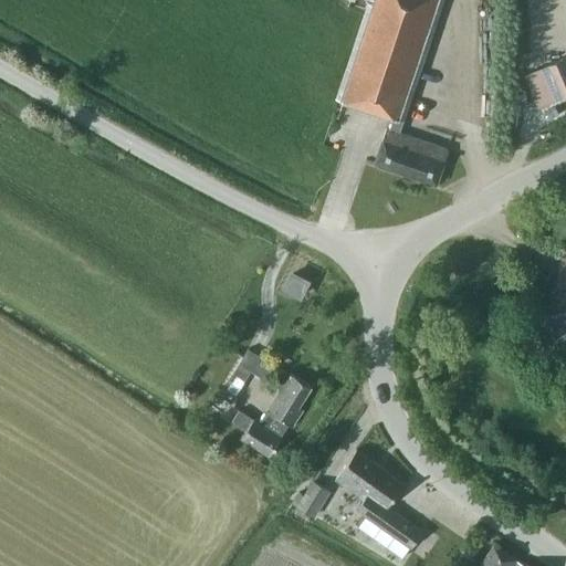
[(375,163),(437,184),(449,149),(399,133),(444,0),(369,0),(336,97),(394,117),(390,129),(387,128),(375,163)]
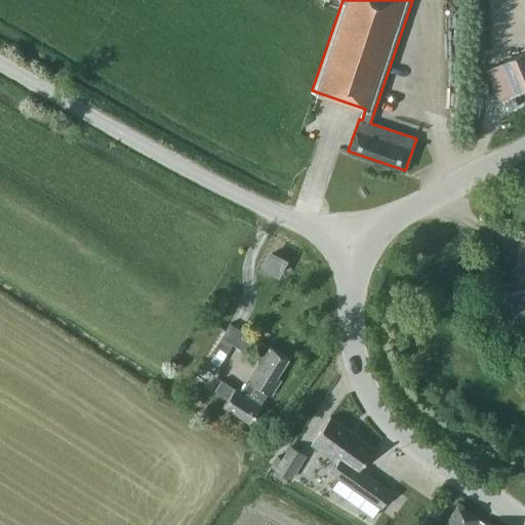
[(524,51),(505,61),(518,91),(524,87),(524,51)]
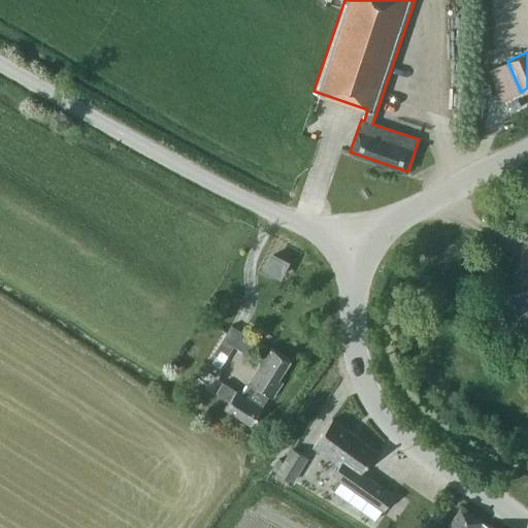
[(266,268),(279,275),(287,262),(273,255),(266,268)]
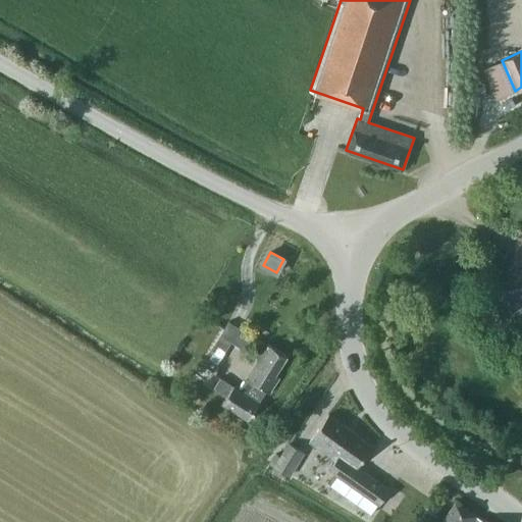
[(255,336),(229,321),(220,334),(231,342),(247,351),(255,336)]
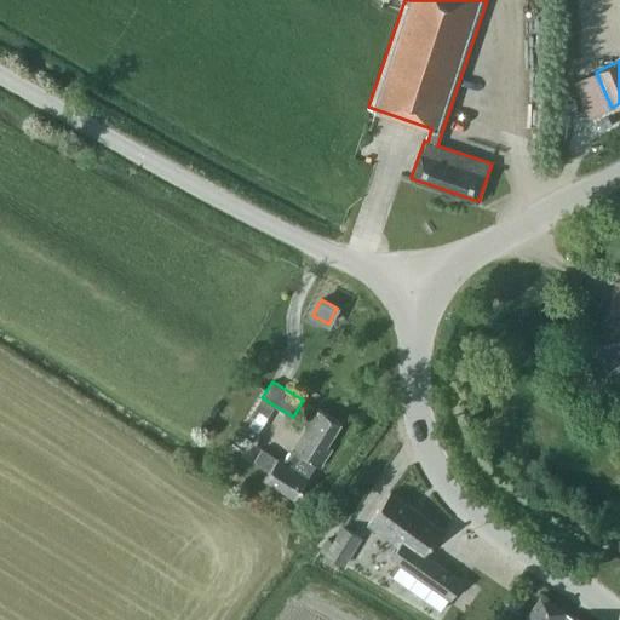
[(245,425),(258,432),(275,406),(262,397),(245,425)]
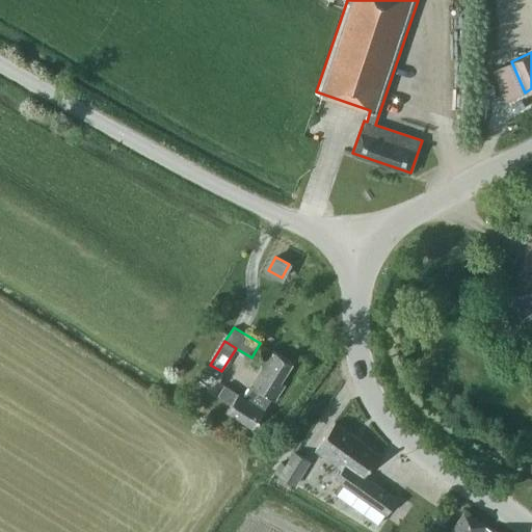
[(281,381),(293,363),(273,350),(244,397),(238,393),(238,394),(224,384),(218,396),(232,404),(227,411),(254,429),(266,409),(264,408),(271,398),(274,400),(285,384),(281,381)]
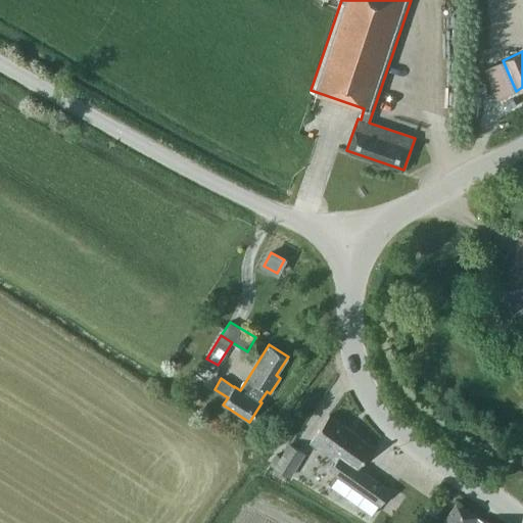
[(310,442),(329,456),(347,428),(329,415),(310,442)]
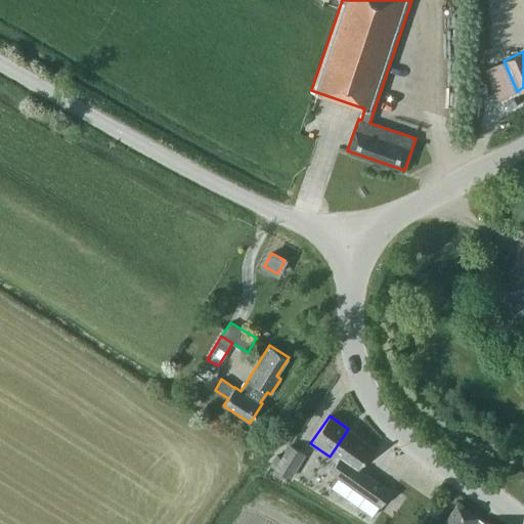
[(348,429),(330,456),(338,462),(332,470),(339,476),(332,486),(374,515),(391,490),(358,468),(374,447),(348,429)]
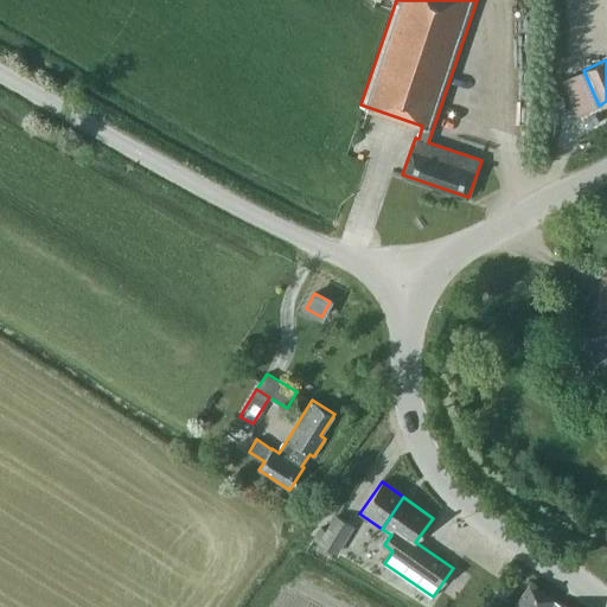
[(337,554),(353,526),(334,515),(325,530),(319,526),(312,538),(337,554)]
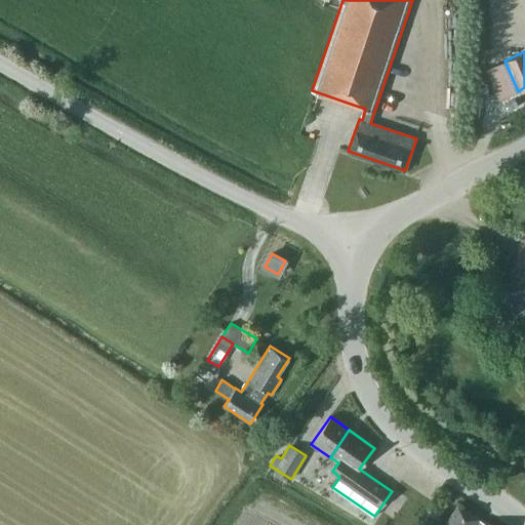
[(473,524),(478,517),(458,503),(443,524),(473,524)]
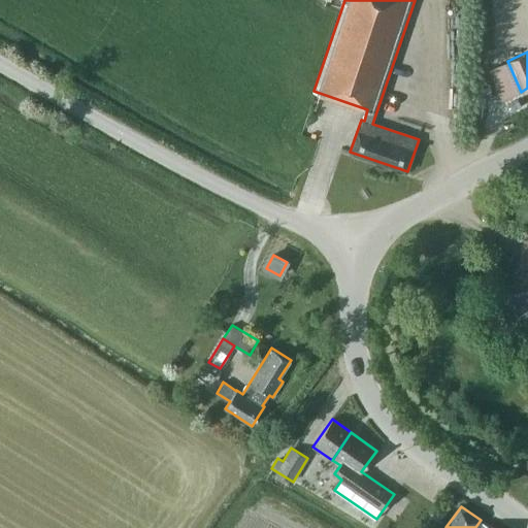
[(423,527),(437,527),(442,521),(432,514),(423,527)]
